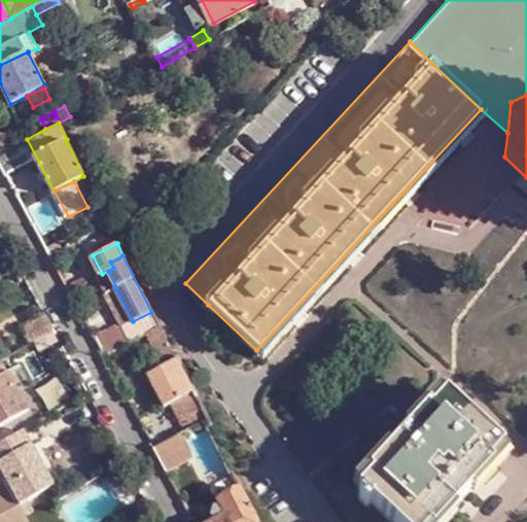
[(30,340),(54,326),(45,311),(23,325),(30,340)]
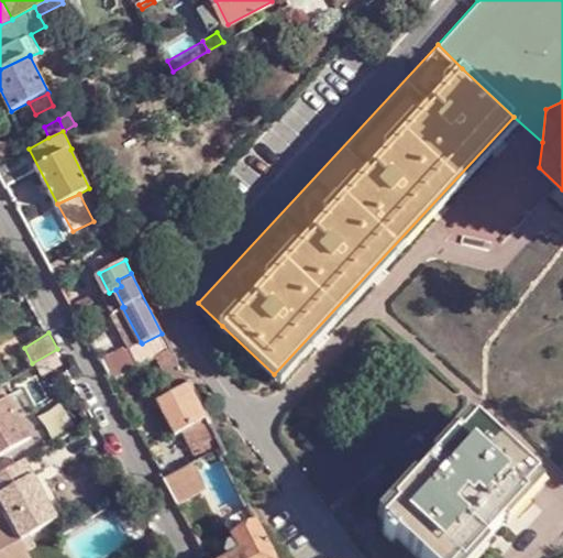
[(165,351),(169,350),(162,334),(142,343),(141,342),(131,348),(140,364),(165,351)]
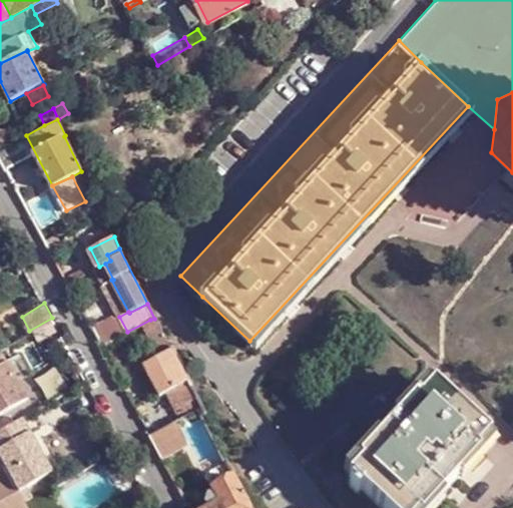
[(157,317),(156,318),(154,319),(150,320),(166,352),(173,349),(158,317),(157,317)]
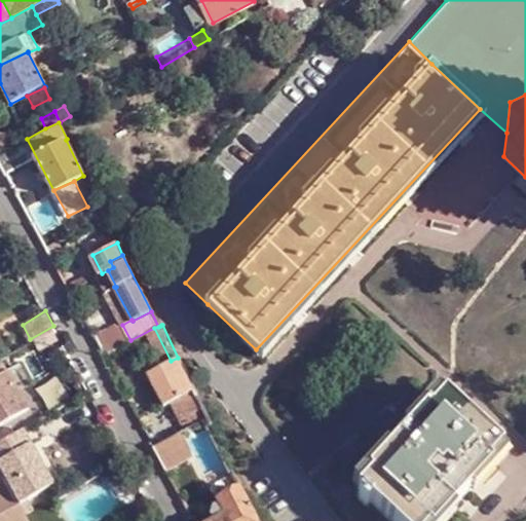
[(193,388),(178,358),(171,361),(154,369),(170,401),(193,388)]
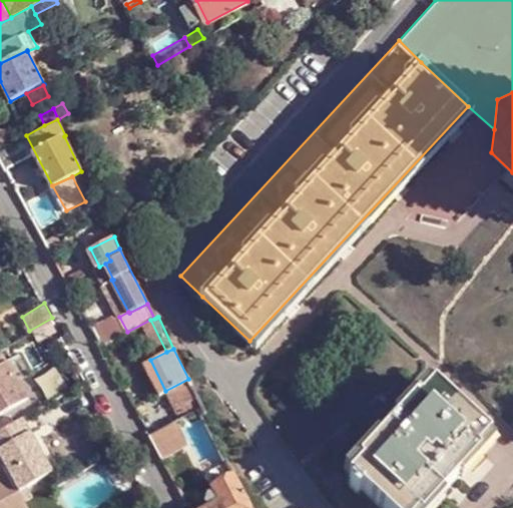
[(7,359),(0,363),(0,410),(5,407),(27,395),(7,359)]
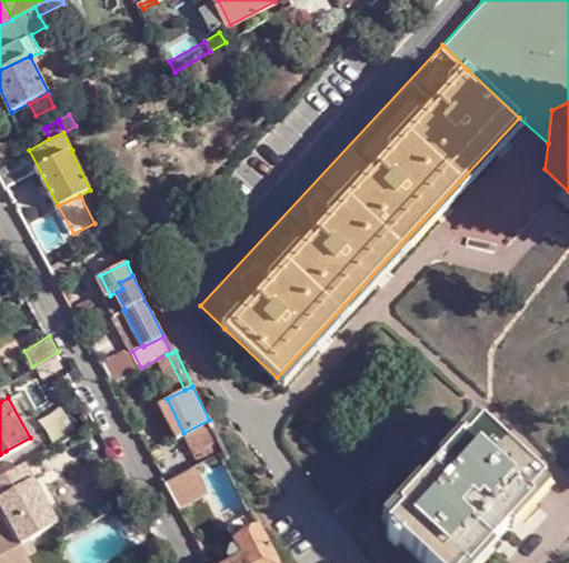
[(390,533),(398,540),(422,562),(473,562),(546,488),(477,423),(443,458),(382,524),(390,533)]
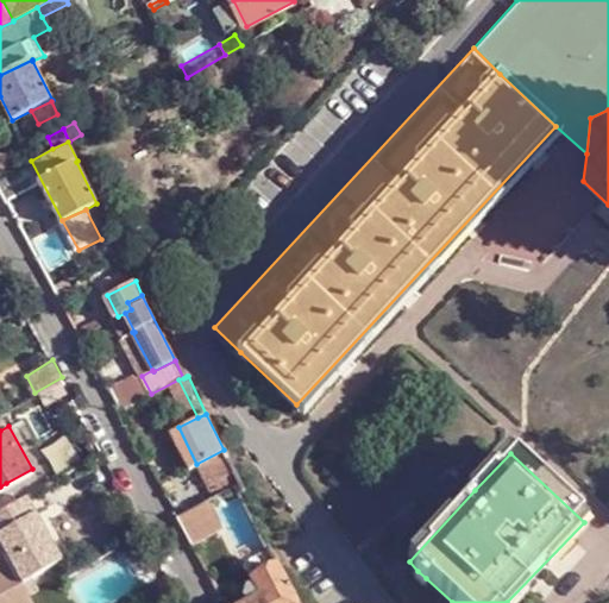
[(171,476),(162,482),(168,494),(179,488),(171,476)]
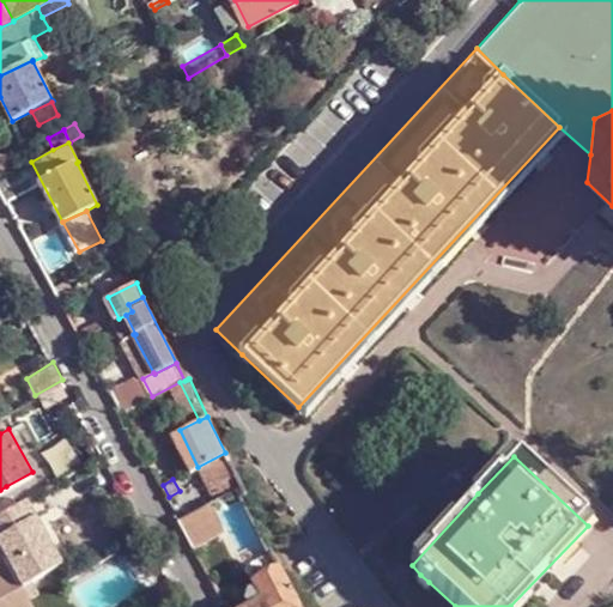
[(0,509),(0,539),(35,520),(34,516),(23,497),(14,502),(0,509)]
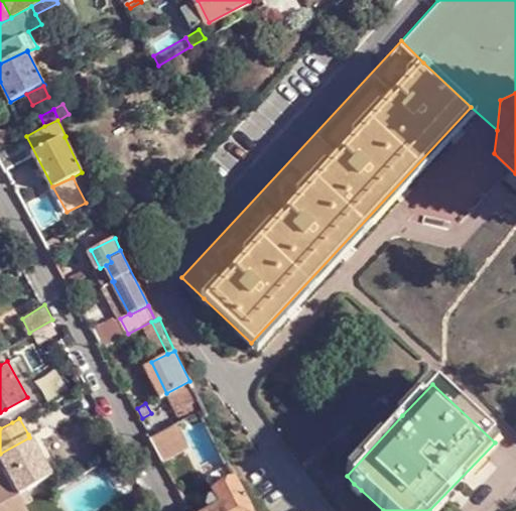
[(189,444),(177,421),(151,435),(163,458),(189,444)]
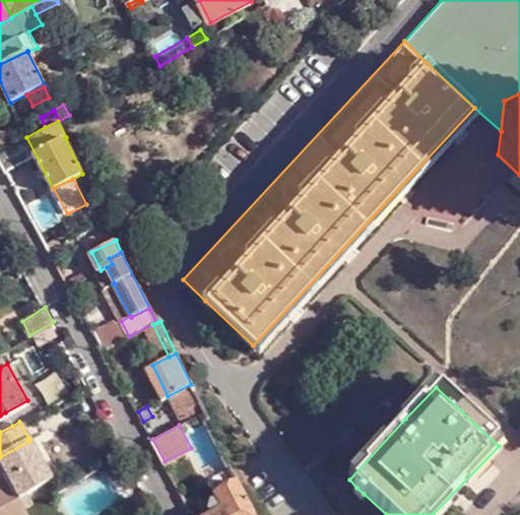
[(28,438),(29,441),(51,477),(62,470),(42,431),(28,438)]
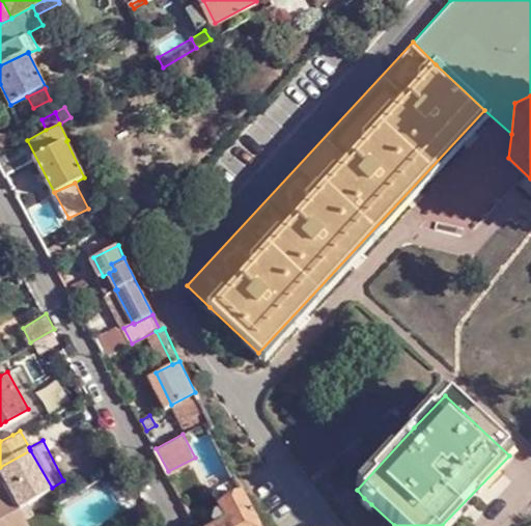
[(30,450),(0,467),(0,473),(9,491),(25,519),(37,509),(31,498),(52,488),(30,450)]
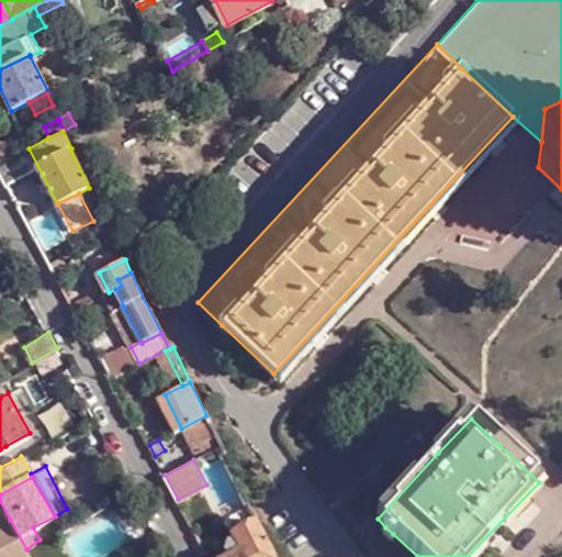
[(139,500),(123,509),(133,525),(149,516),(139,500)]
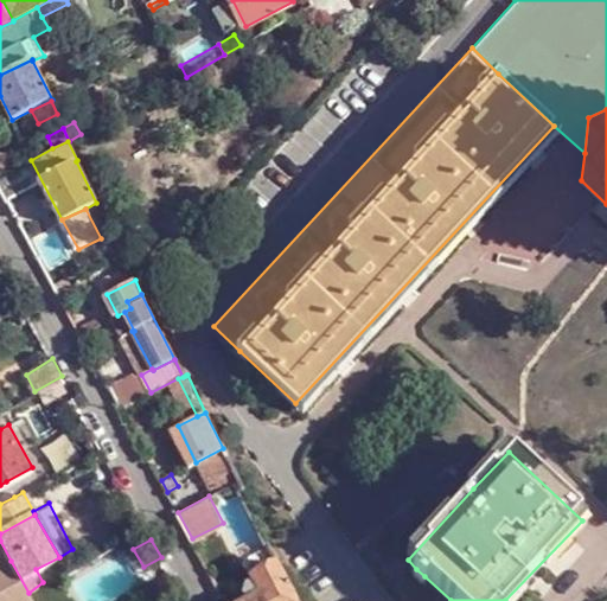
[(0,541),(0,566),(11,561),(0,541)]
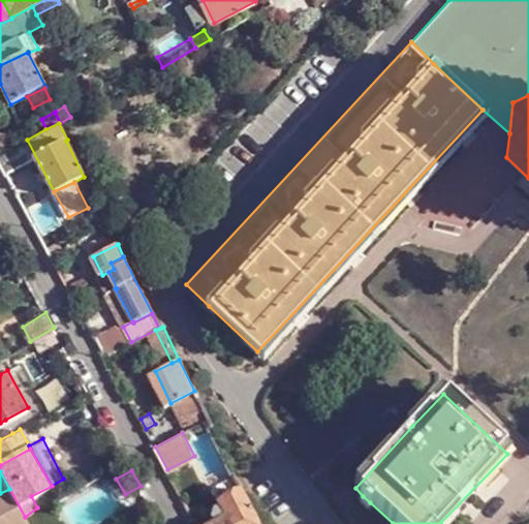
[(9,489),(0,493),(0,523),(28,523),(29,523),(25,517),(9,489)]
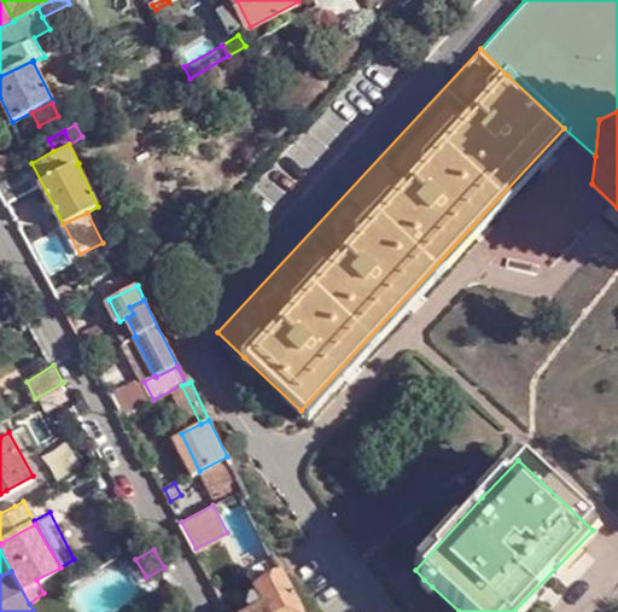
[(301,611),(281,571),(257,584),(260,588),(266,601),(254,610),(248,611),(301,611)]
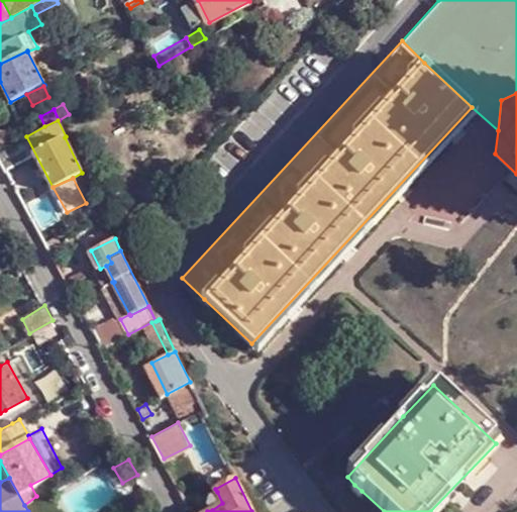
[(357,496),(362,491),(354,485),(350,488),(357,496)]
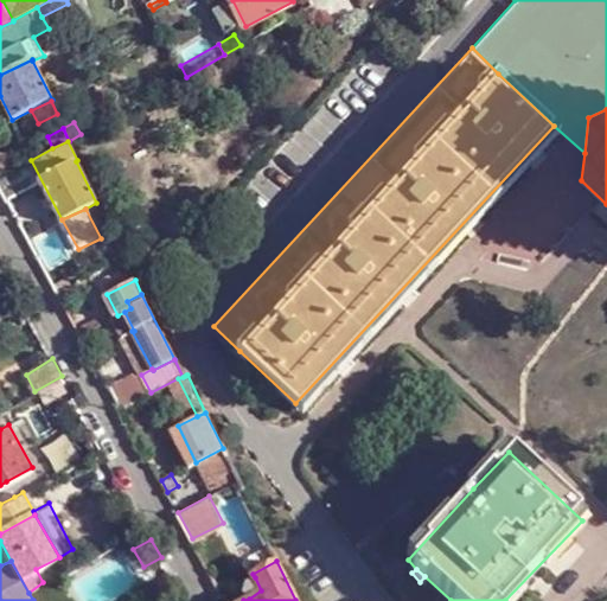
[(43,582),(29,593),(33,600),(70,600),(57,576),(43,582)]
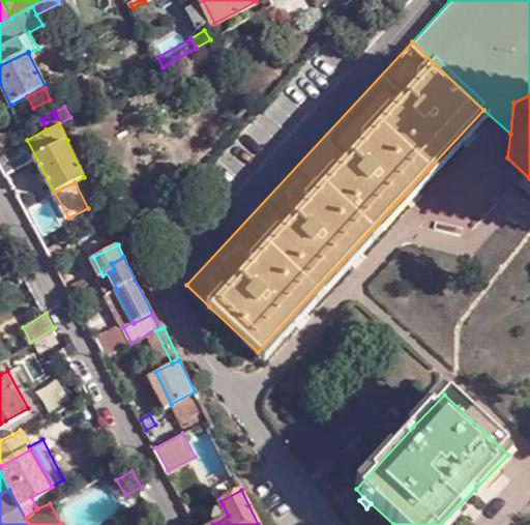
[(228,516),(223,504),(214,508),(212,515),(217,523),(228,516)]
